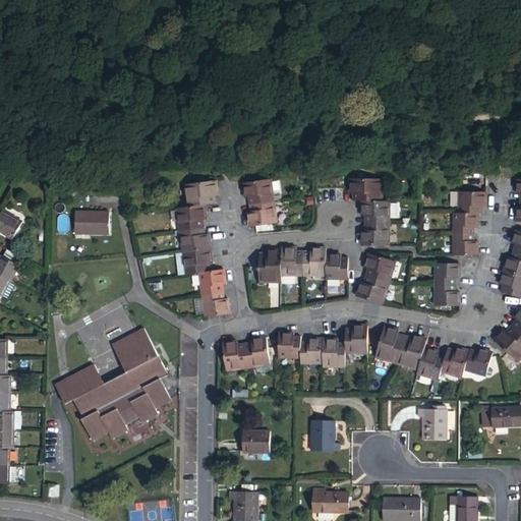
[(349,180),(349,195),(351,195),(351,203),(360,203),(380,203),(380,196),(381,196),(381,180),(349,180)]
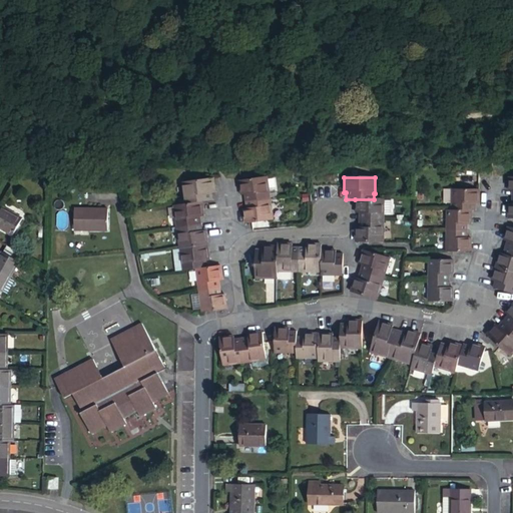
[(213,193),(211,179),(180,183),(182,197),(183,197),(185,205),(200,203),(209,202),(208,194),(211,194),(213,193)]
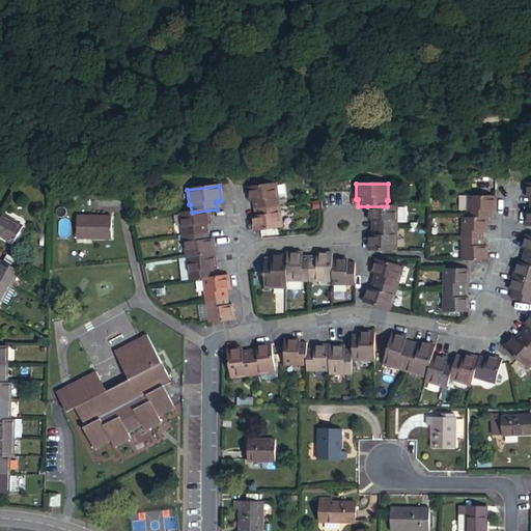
[(275,186),(247,190),(249,204),(252,204),(255,203),(256,211),(277,207),(276,201),(277,200),(275,186)]
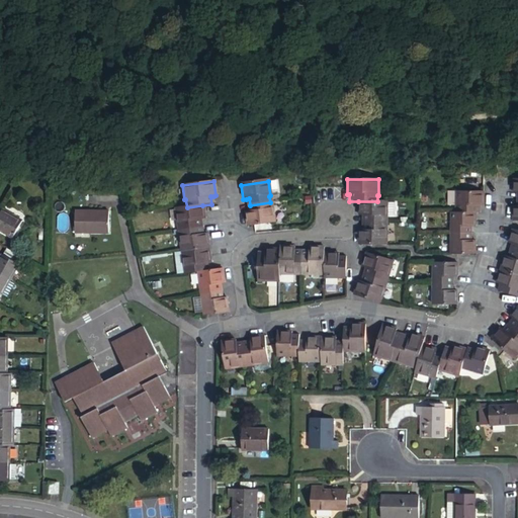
[(482,206),(482,192),(455,192),(455,206),(456,206),(456,214),(475,214),(477,214),(477,206),(480,206),(482,206)]
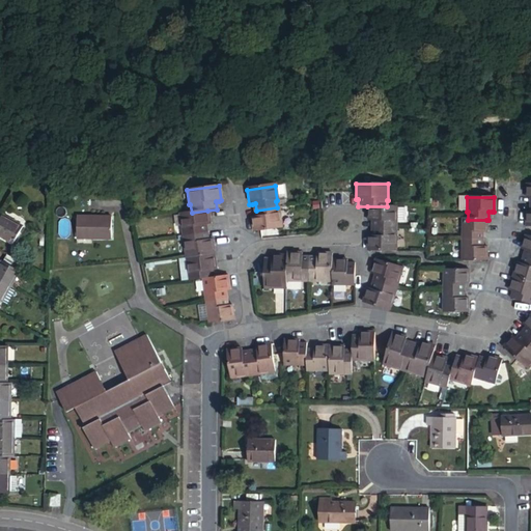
[(387,206),(367,206),(367,222),(370,222),(374,222),(374,229),(395,230),(395,222),(396,222),(396,206),(387,206)]
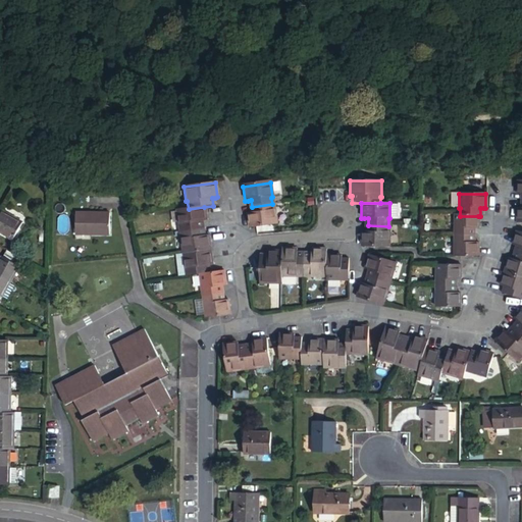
[(273,211),(272,204),(252,207),(252,214),(250,214),(247,214),(249,229),(255,229),(277,226),(275,211),(273,211)]
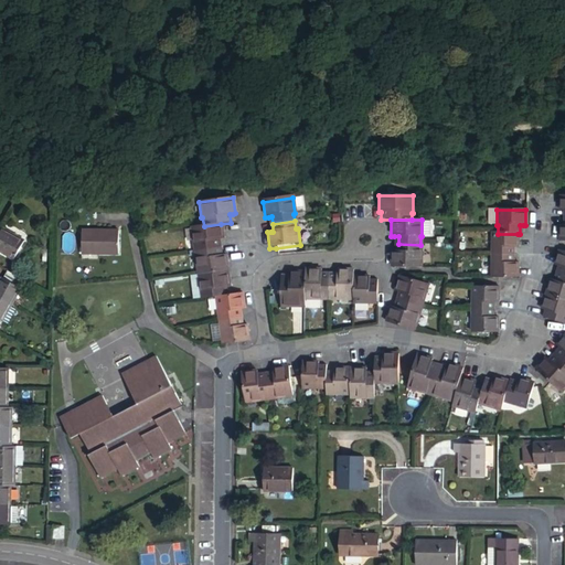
[(221,224),(204,226),(190,228),(192,244),(193,244),(194,252),(217,248),(216,241),(220,241),(223,240),(221,224)]
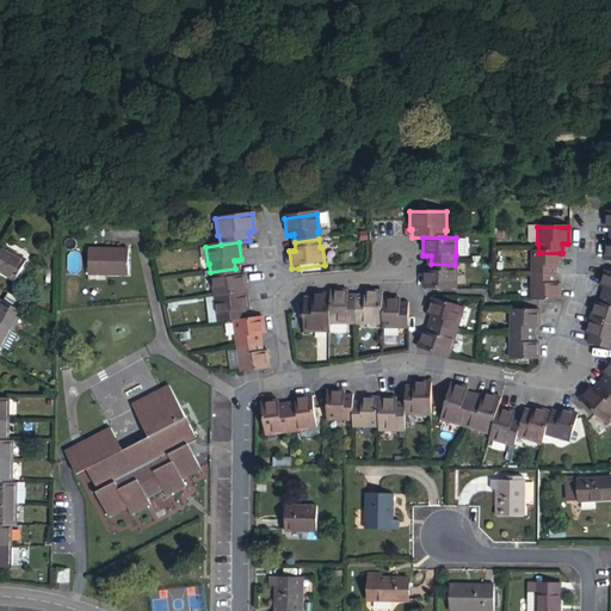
[(24,263),(0,250),(0,272),(14,281),(24,263)]
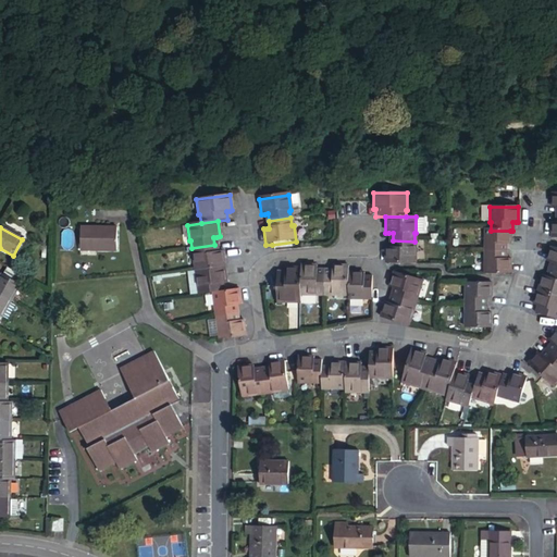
[(118,230),(83,230),(82,252),(118,252),(118,230)]
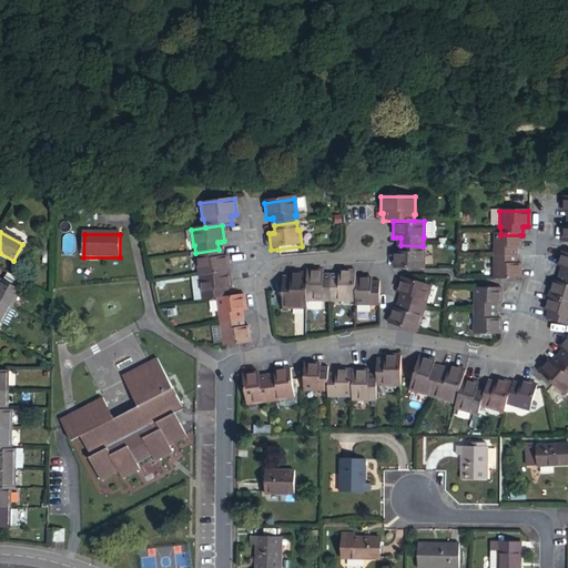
[(496,250),(496,257),(514,257),(514,251),(517,251),(520,251),(520,235),(500,235),(495,235),(495,250),(496,250)]
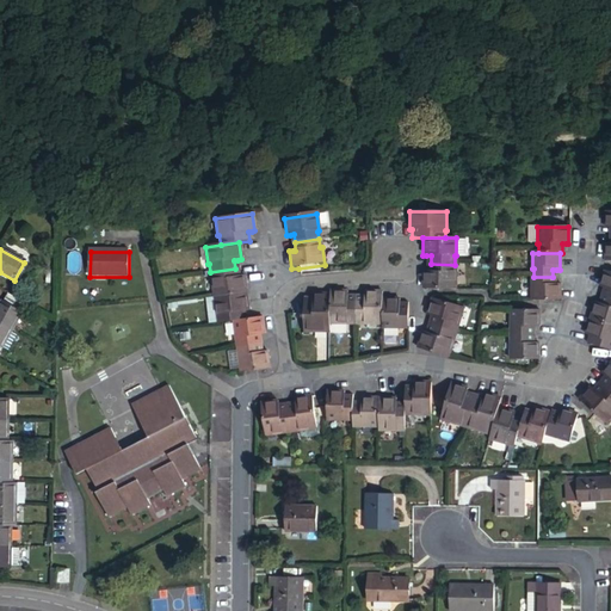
[(423,290),(456,291),(456,273),(455,273),(455,265),(431,264),(431,273),(426,273),(423,273),(423,290)]
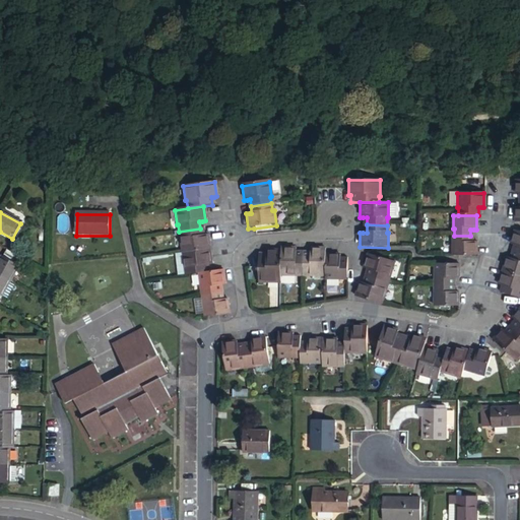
[(200,229),(179,232),(180,239),(179,239),(181,254),(209,250),(207,236),(204,236),(201,236),(200,229)]
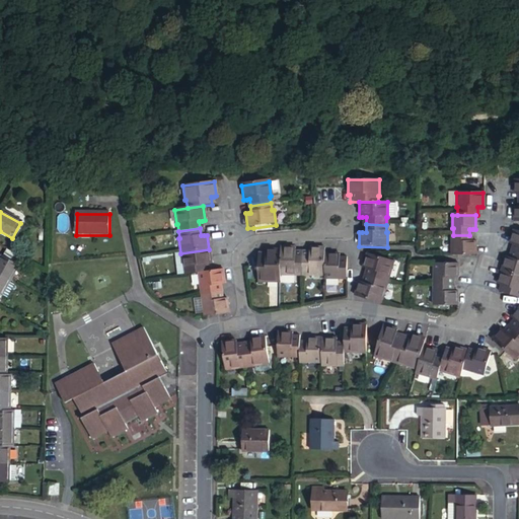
[(518,232),(514,231),(510,244),(512,245),(515,246),(513,252),(518,253),(518,232)]
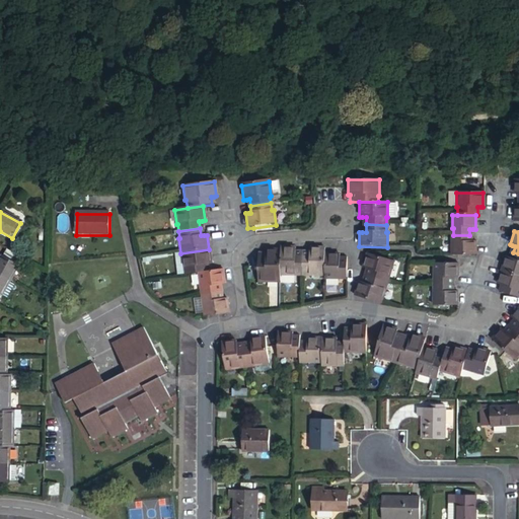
[(451,241),(451,256),(474,256),(474,242),(472,242),(469,242),(469,235),(453,235),(453,241),(451,241)]
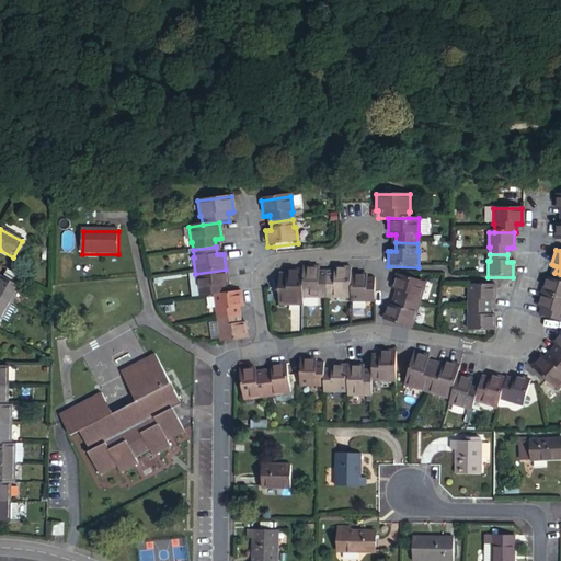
[(317,297),(327,297),(327,275),(318,274),(318,272),(318,268),(302,268),(302,272),(302,298),(317,298),(317,297)]
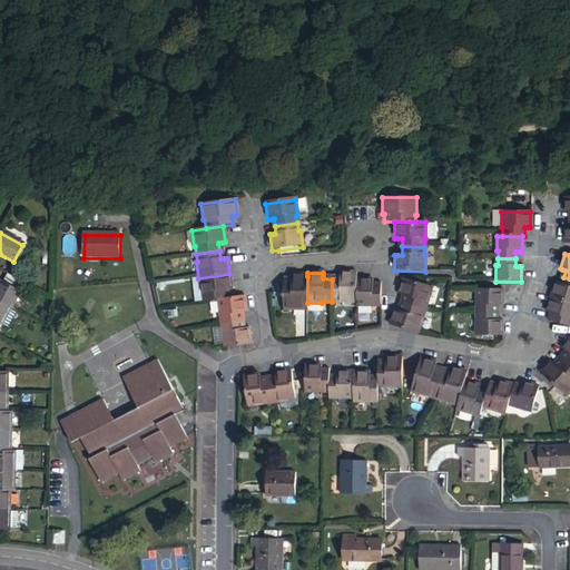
[(229,274),(198,278),(200,294),(202,294),(203,303),(216,301),(226,300),(225,291),(228,291),(232,290),(229,274)]
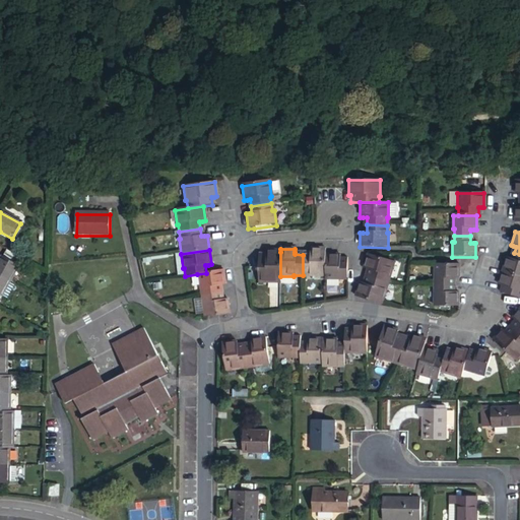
[(303,255),(303,275),(310,276),(309,277),(324,277),(324,256),(324,250),(310,250),(310,252),(310,255),(303,255)]
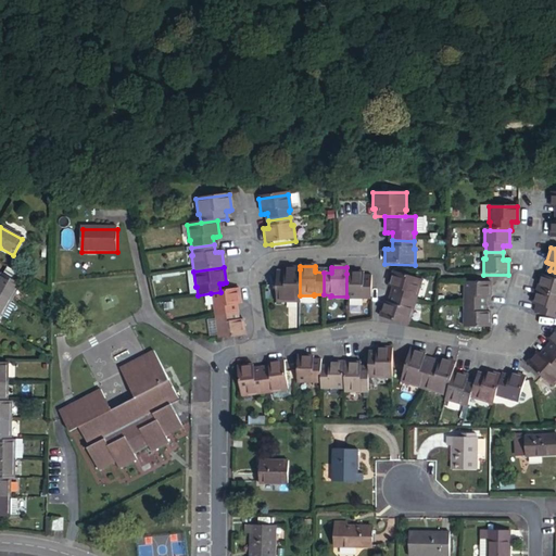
[(299,302),(300,295),(300,269),(282,269),(282,272),(282,275),(275,275),(275,300),(281,301),(281,302),(299,302)]
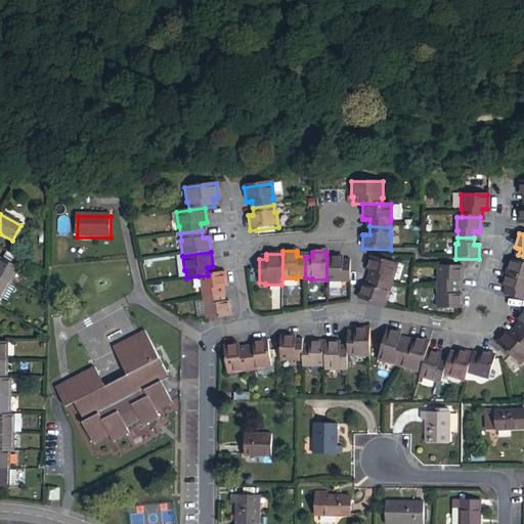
[(523,256),(518,255),(516,263),(513,262),(511,261),(507,275),(523,279),(523,256)]
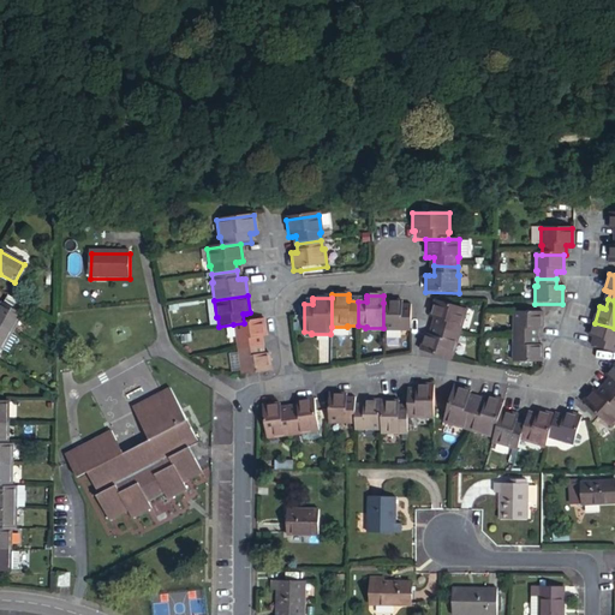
[(25,321),(31,311),(11,300),(6,310),(22,318),(25,321)]
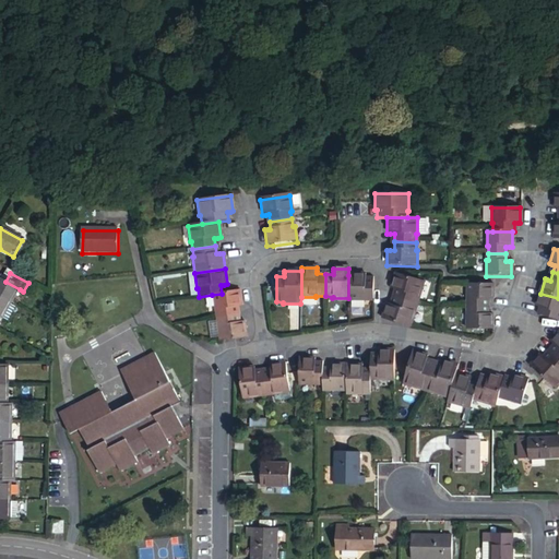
[(393,299),(415,306),(417,297),(418,298),(424,283),(395,274),(391,289),(393,290),(396,292),(393,299)]
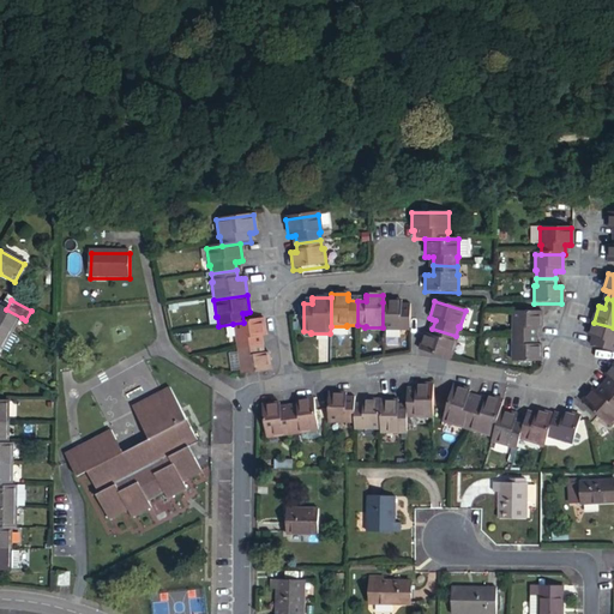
[(399,329),(409,330),(409,309),(401,308),(401,306),(401,302),(383,302),(383,327),(381,330),(399,331),(399,329)]
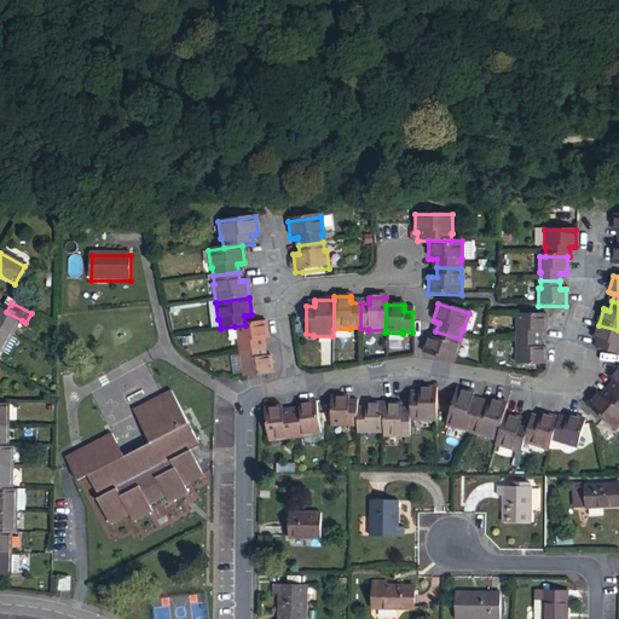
[(0,317),(0,330),(12,337),(22,320),(6,312),(4,311),(0,317)]
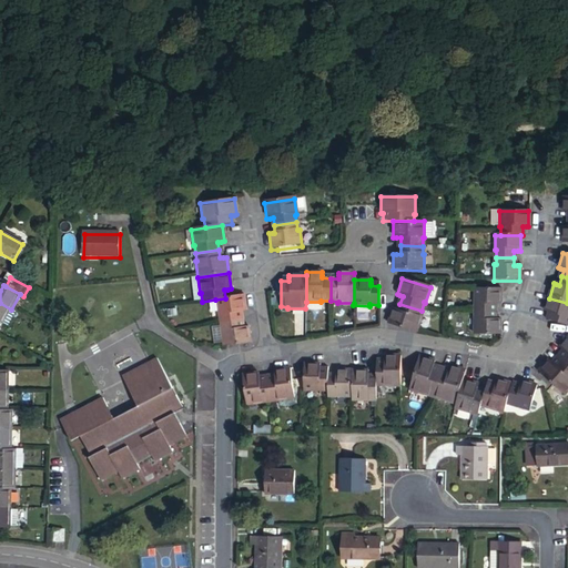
[(475,305),(475,314),(494,313),(494,305),(497,305),(499,305),(499,290),(473,290),(474,305),(475,305)]
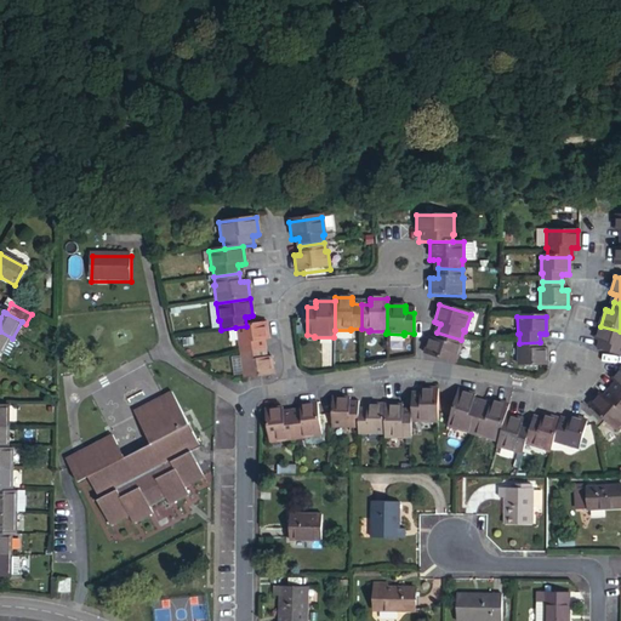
[(240,345),(241,353),(262,351),(261,342),(265,341),(267,341),(265,324),(250,326),(246,326),(235,328),(238,345),(240,345)]
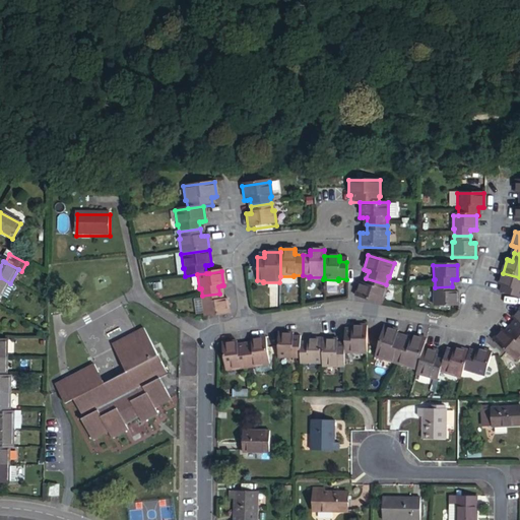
[(519,277),(503,273),(499,286),(502,287),(504,288),(502,296),(519,301),(519,277)]
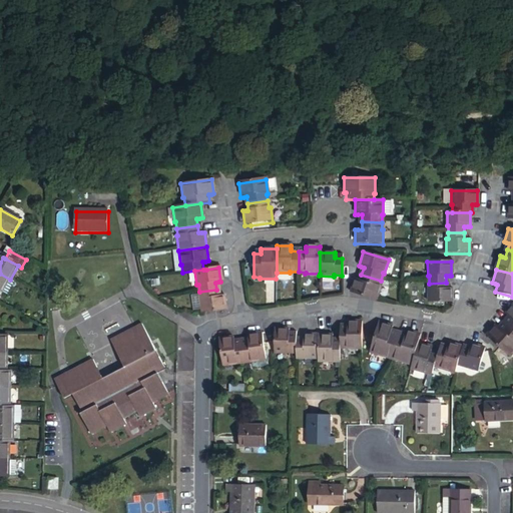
[(0,293),(2,294),(10,280),(0,274),(0,293)]
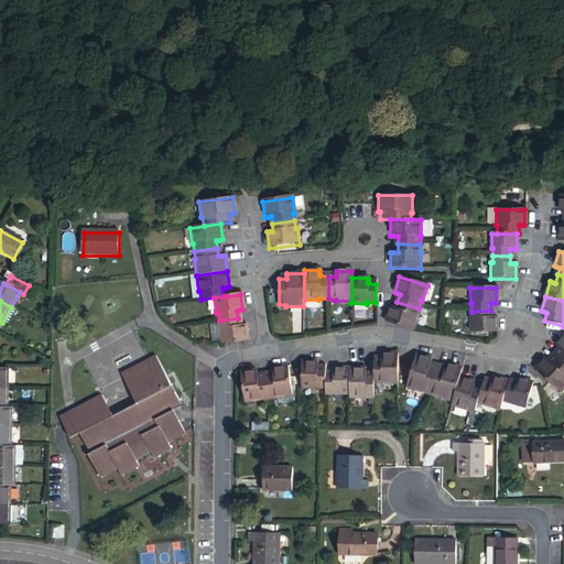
[(416,315),(419,308),(397,302),(394,310),(392,308),(389,307),(384,323),(412,332),(418,315),(416,315)]
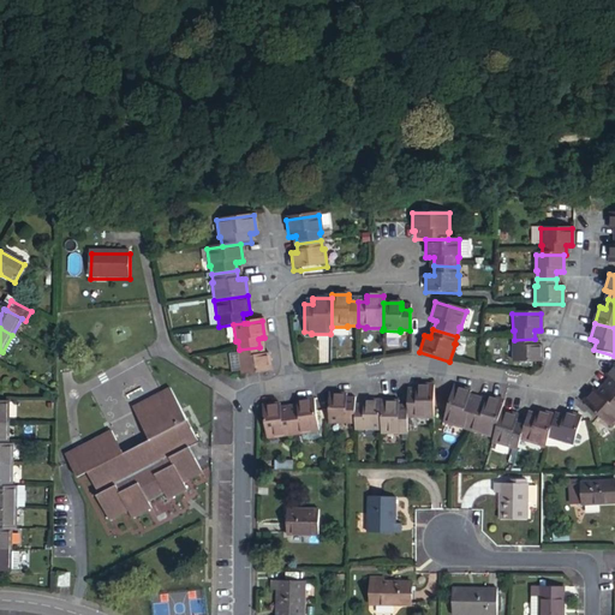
[(535,339),(514,340),(514,347),(513,347),(513,364),(542,364),(542,346),(538,346),(535,346),(535,339)]
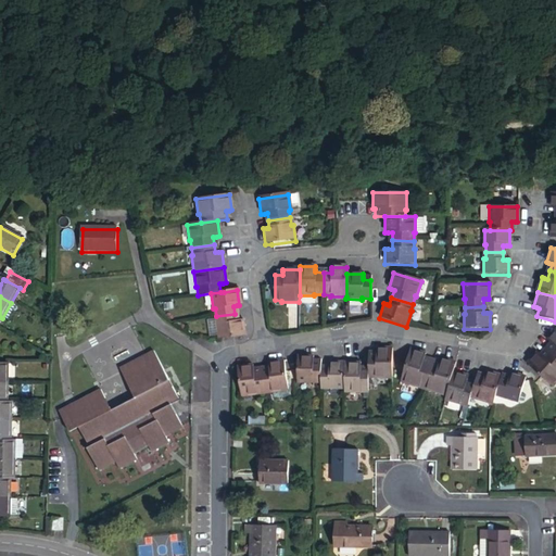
[(235,314),(216,316),(217,324),(215,325),(217,340),(227,339),(243,337),(241,321),(239,321),(236,323),(235,314)]
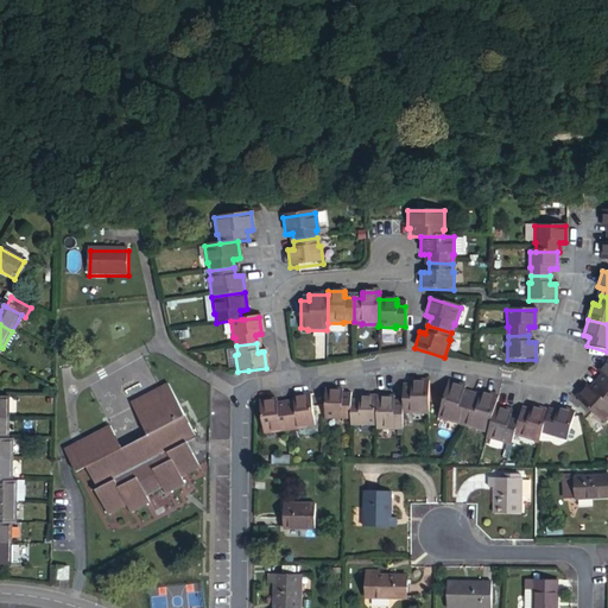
[(607,361),(597,374),(600,375),(603,378),(597,385),(607,393),(607,361)]
